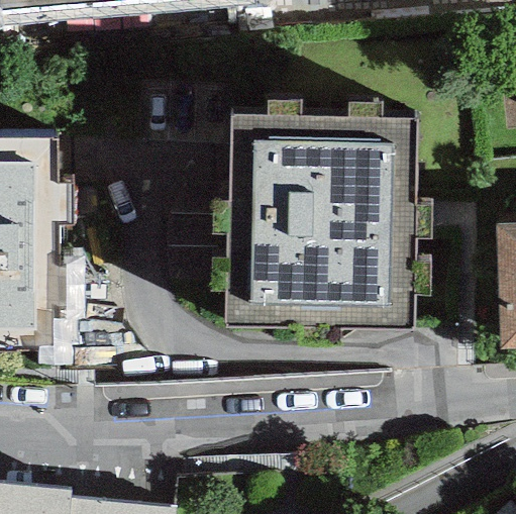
[(0,0),(0,10),(136,0),(0,0)]
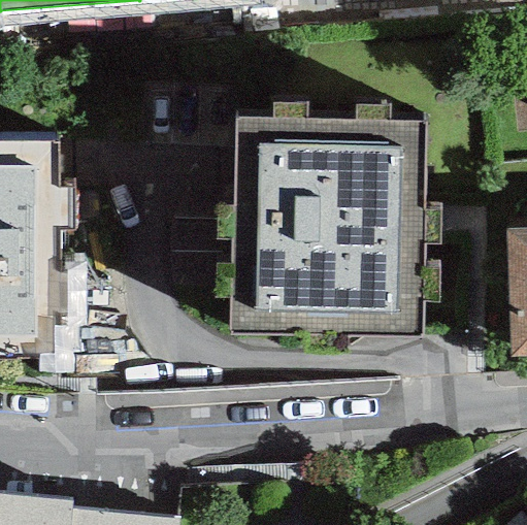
[(425,121),(236,116),(232,331),(420,334),(425,121)]
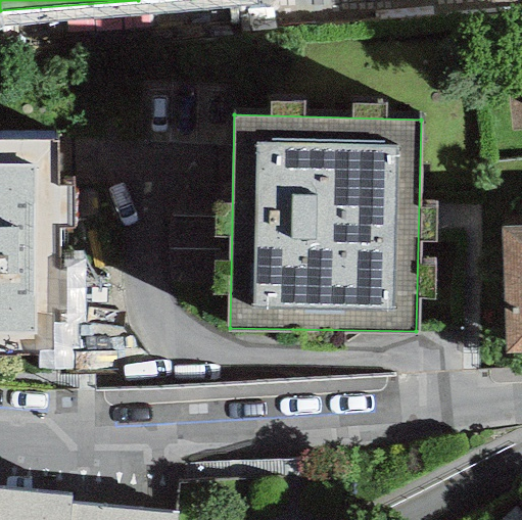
[(52,137),(0,137),(0,349),(53,349),(52,137)]
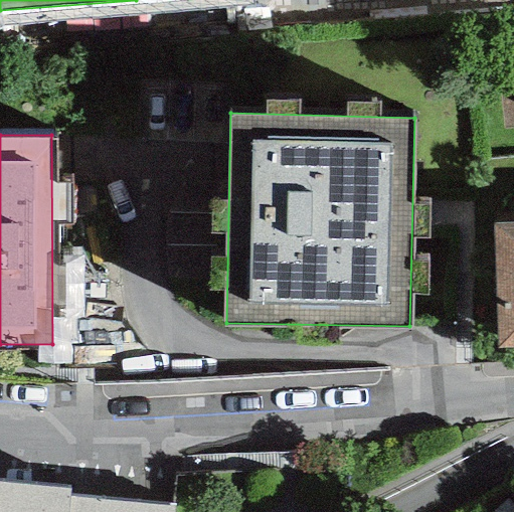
[(513,221),(493,222),(498,344),(513,343),(513,221)]
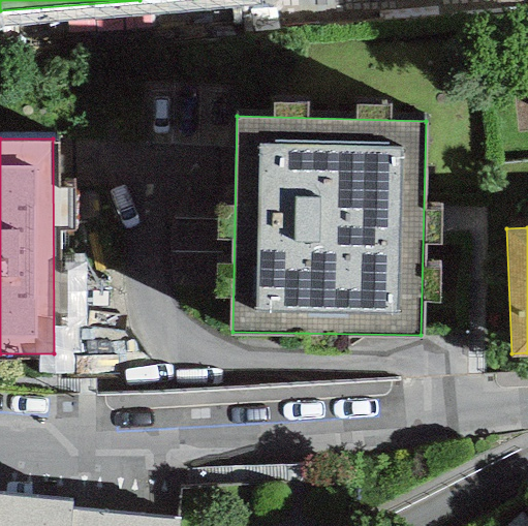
[(179,525),(181,516),(72,506),(74,499),(0,492),(0,525),(179,525)]
